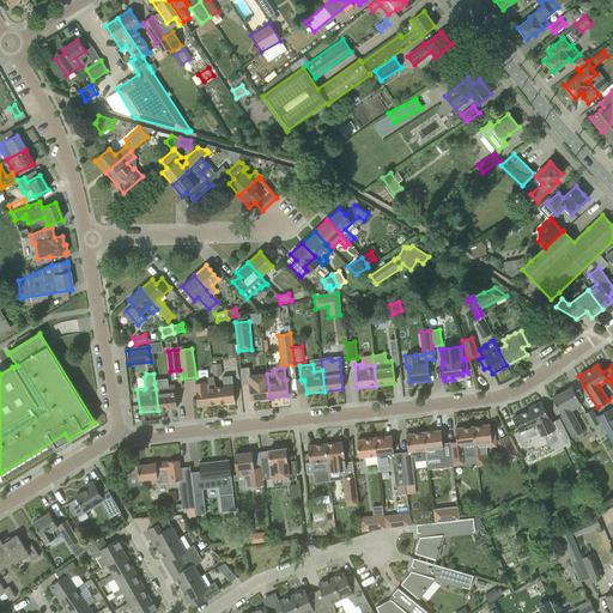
[(269,398),(267,374),(249,375),(249,383),(252,400),(260,399),(260,401),(268,400),(268,398),(269,398)]
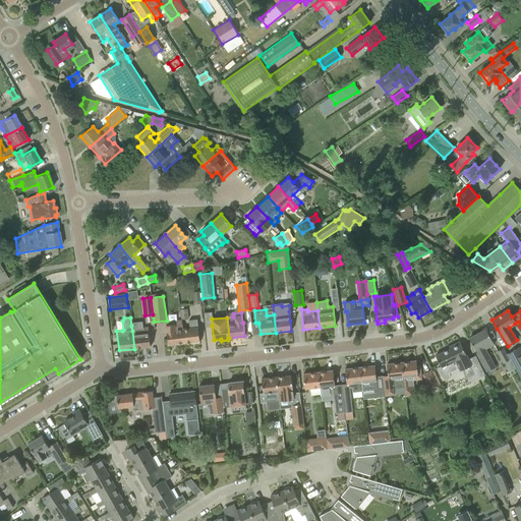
[(189,328),(182,329),(183,343),(199,341),(198,331),(196,319),(188,320),(189,328)]
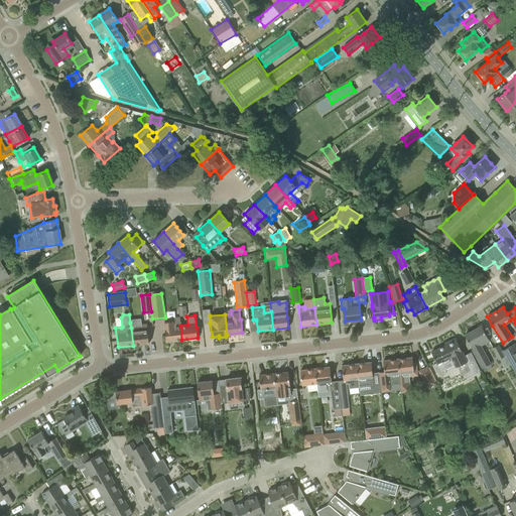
[(180,326),(179,316),(163,318),(166,342),(181,340),(180,326)]
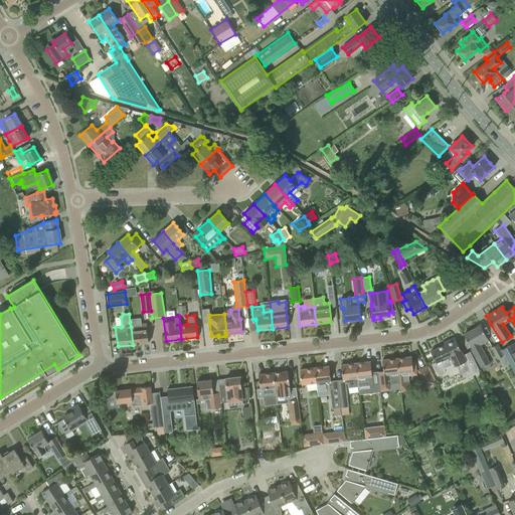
[(140,326),(131,327),(133,345),(149,343),(146,324),(140,324),(140,326)]
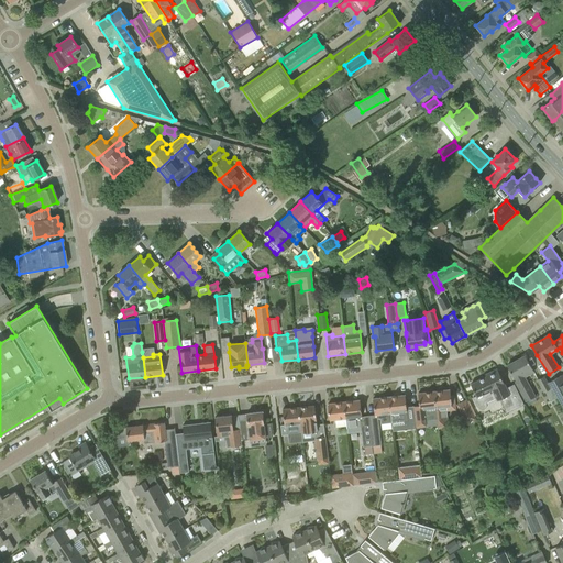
[(525,377),(533,373),(525,355),(507,365),(516,382),(515,382),(526,403),(526,401),(528,406),(537,401),(534,397),(536,397),(525,377)]
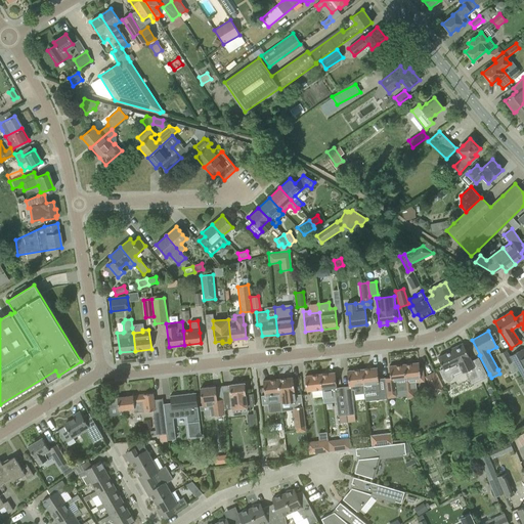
[(465,372),(470,381),(478,377),(471,361),(463,344),(451,349),(452,351),(438,357),(443,368),(440,369),(444,379),(445,380),(446,381),(447,381),(450,381),(452,380),(452,377),(452,375),(450,370),(459,366),(463,374),(465,372)]
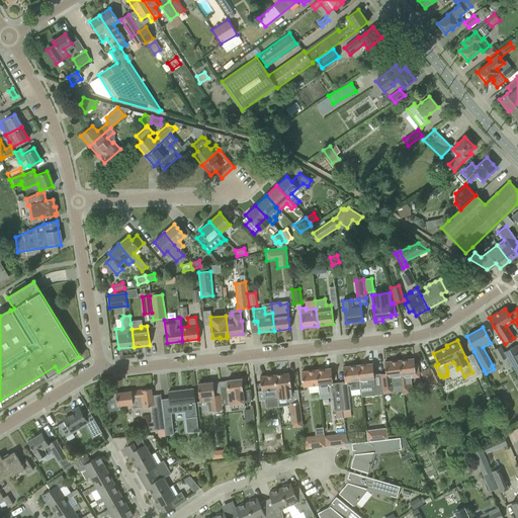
[(503,352),(507,358),(508,357),(517,375),(517,344),(503,352)]
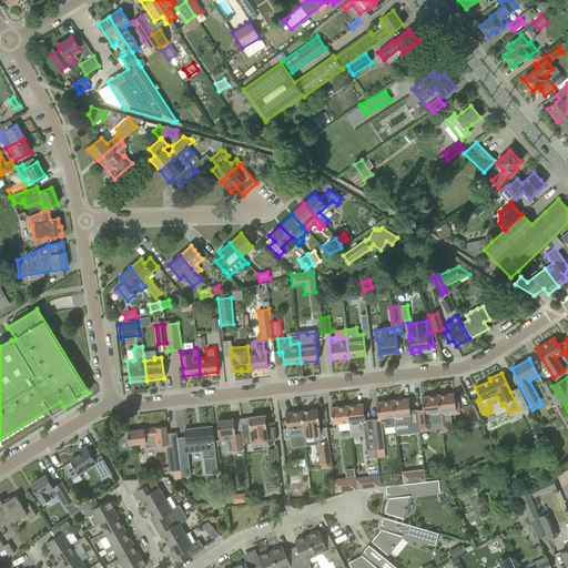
[(548,396),(556,393),(551,386),(548,379),(541,384),(548,396)]
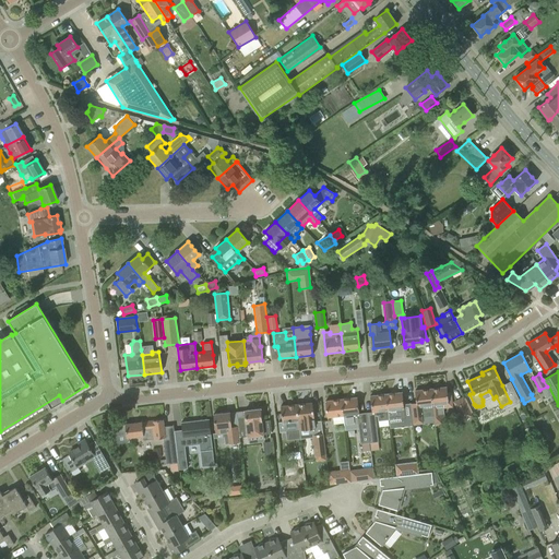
[(447,387),(430,389),(433,416),(435,426),(444,425),(443,414),(438,415),(436,403),(442,403),(443,408),(452,407),(451,399),(448,399),(447,387)]
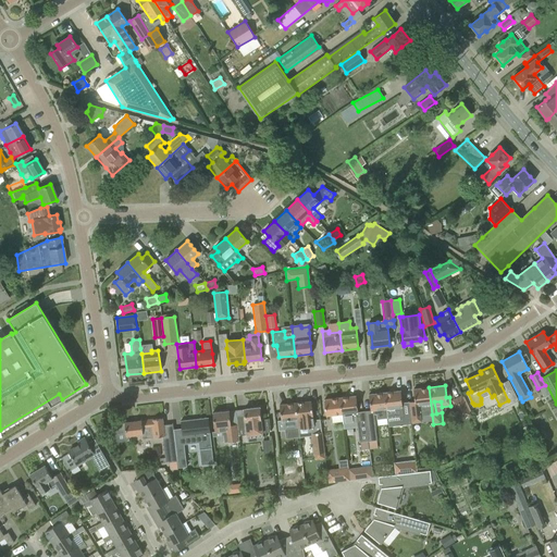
[(408,401),(410,416),(410,423),(421,422),(420,416),(432,415),(429,387),(413,390),(415,400),(408,401)]
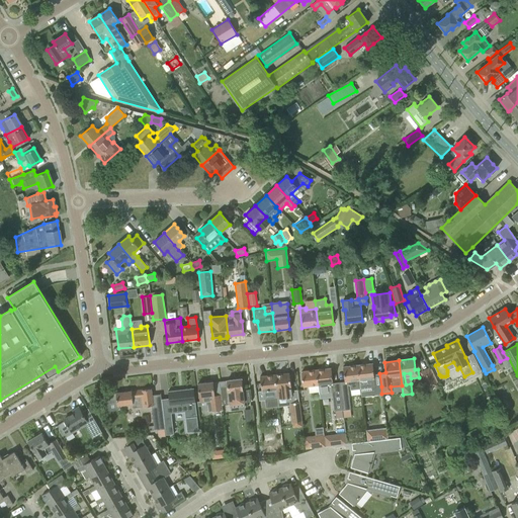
[(360,387),(374,386),(372,363),(357,365),(359,379),(360,387)]
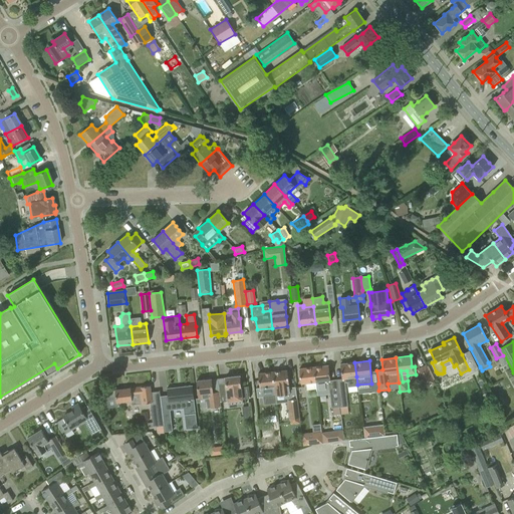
[(356,376),(354,362),(340,363),(341,373),(341,377),(342,381),(342,382),(344,382),(346,382),(347,387),(357,386),(356,376)]
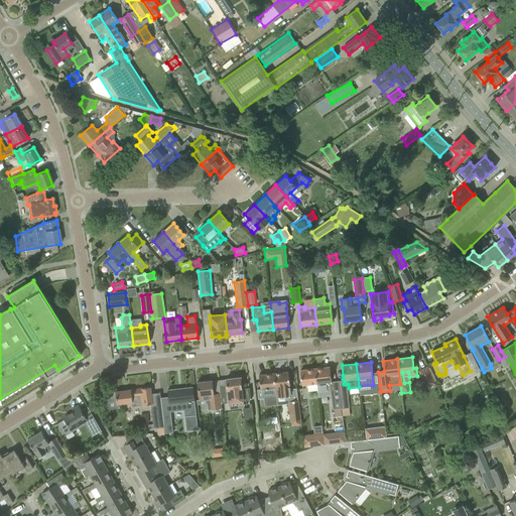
[(418,371),(426,389),(436,384),(427,366),(418,371)]
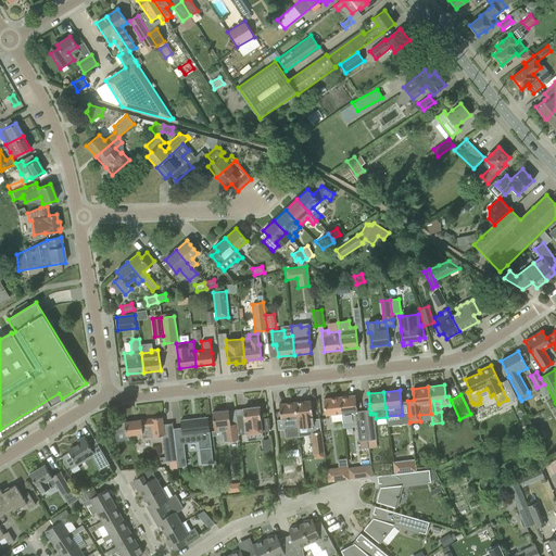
[(339,397),(342,420),(342,422),(355,421),(358,441),(367,440),(365,419),(364,414),(357,414),(355,395),(339,397)]
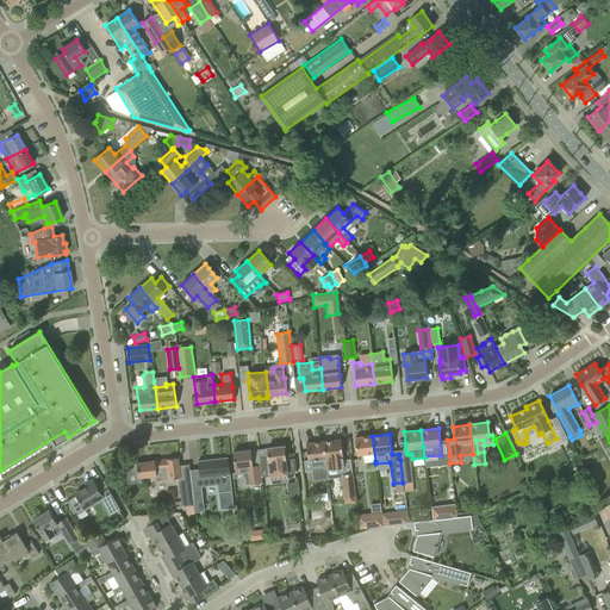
[(363,462),(375,461),(372,436),(355,437),(356,454),(362,453),(363,462)]
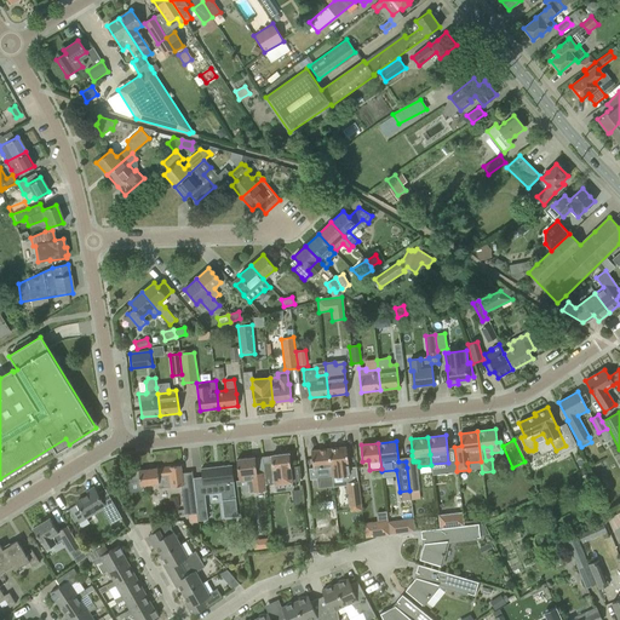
[(346,447),(328,448),(331,475),(332,475),(332,477),(349,475),(346,447)]
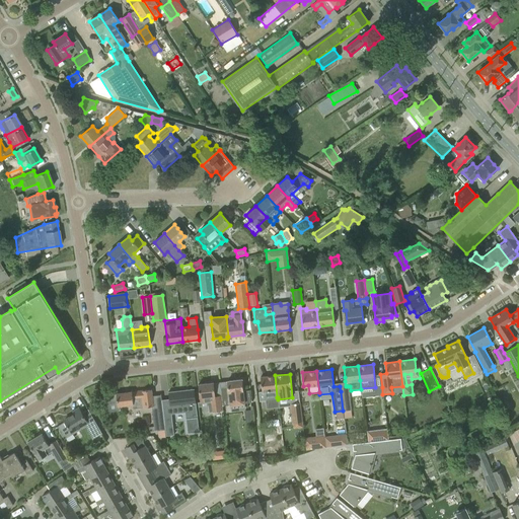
[(277,397),(275,375),(261,377),(262,392),(260,392),(261,399),(277,397)]
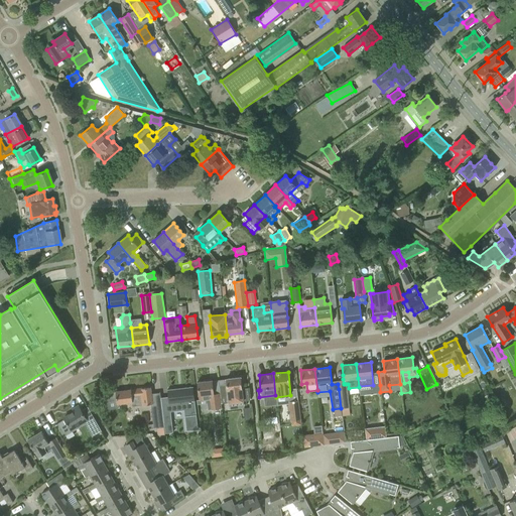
[(227,389),(220,390),(222,408),(222,403),(237,402),(249,400),(247,388),(242,389),(241,377),(226,379),(227,389)]
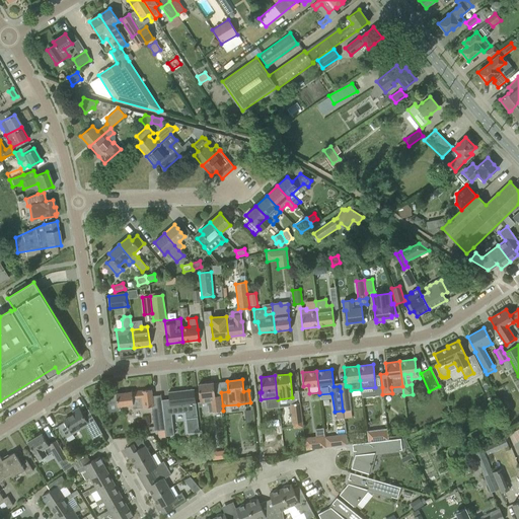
[(223,411),(221,392),(215,392),(213,383),(198,384),(200,397),(208,396),(208,403),(211,403),(212,412),(223,411)]
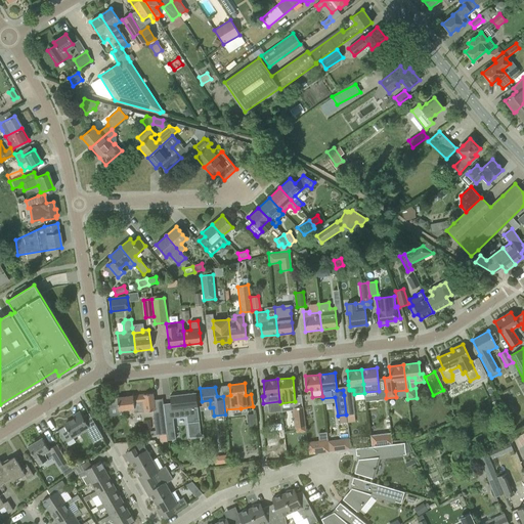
[(201,436),(195,393),(185,394),(185,396),(180,396),(180,394),(170,396),(172,418),(189,416),(190,423),(187,423),(189,437),(201,436)]
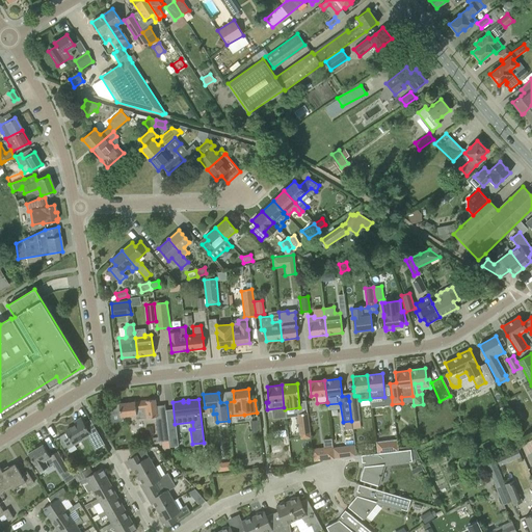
[(155,400),(108,405),(109,414),(121,413),(121,417),(136,415),(137,419),(155,417),(157,417),(156,405),(155,400)]
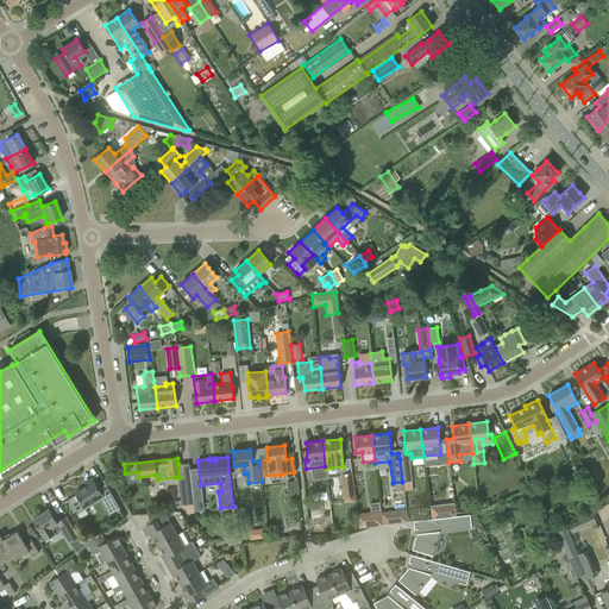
[(409,458),(400,459),(402,482),(412,481),(409,458)]
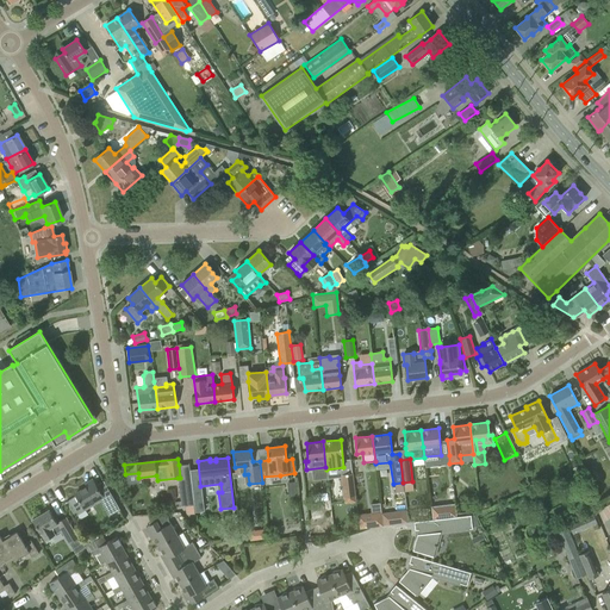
[(352,473),(341,474),(344,497),(346,503),(355,502),(355,496),(353,479),(352,479),(352,473)]
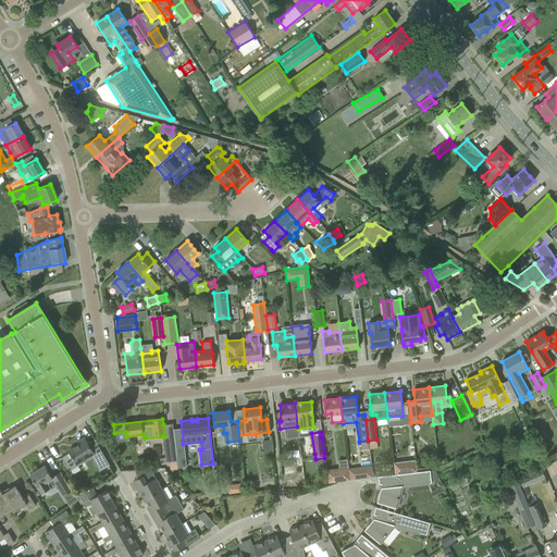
[(164,441),(163,441),(165,462),(177,460),(177,457),(176,447),(175,440),(164,441)]
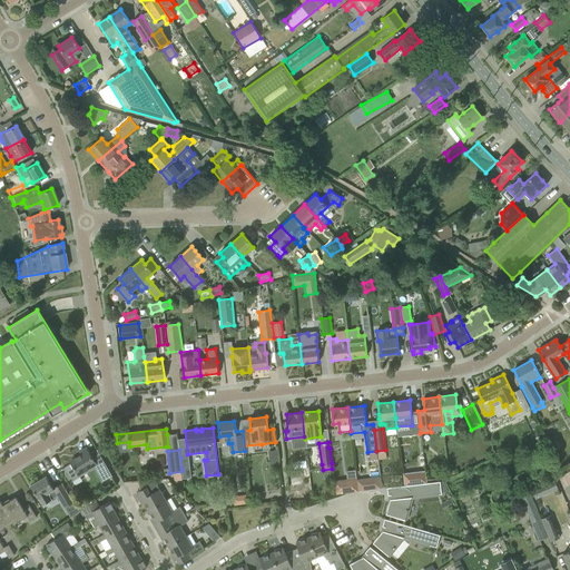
[(71,463),(62,469),(69,480),(78,474),(86,470),(92,465),(96,464),(90,455),(88,451),(70,461),(71,463)]
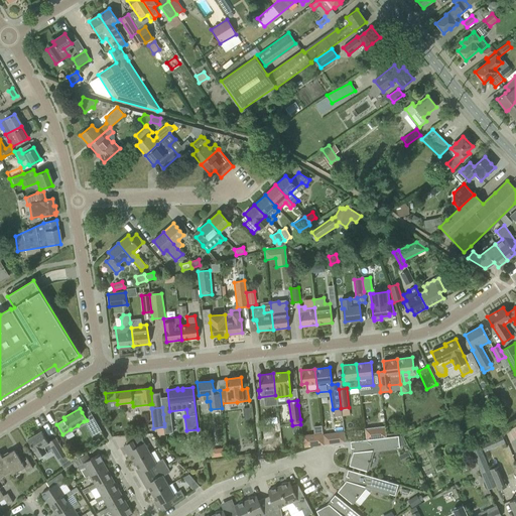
[(89,408),(82,412),(87,420),(84,421),(92,434),(101,429),(89,408)]
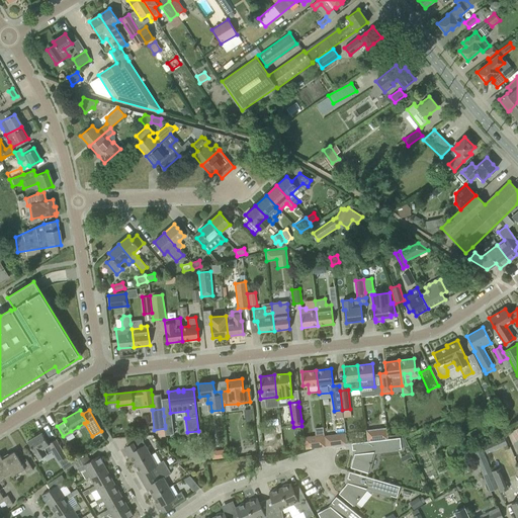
[(172,424),(171,416),(164,416),(165,425),(172,424)]
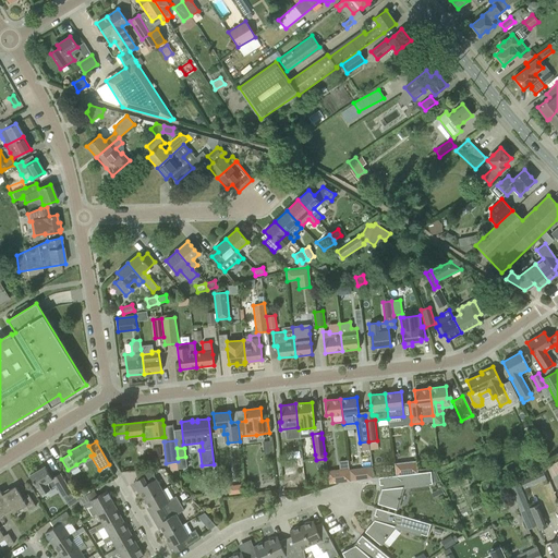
[(393,463),(395,475),(417,473),(415,461),(393,463)]
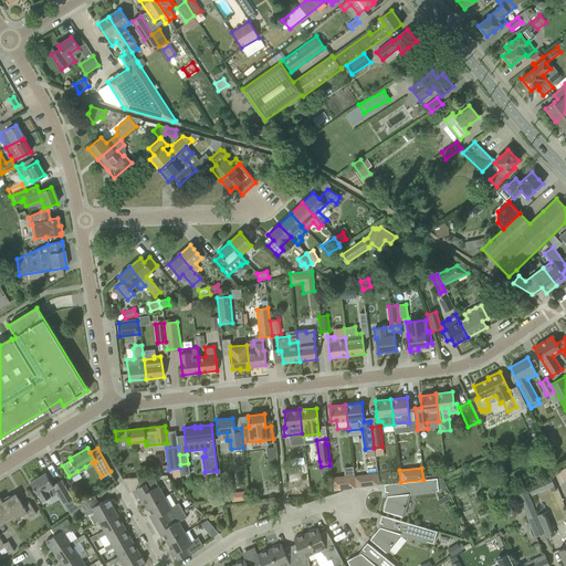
[(38,475),(39,477),(30,482),(38,495),(39,495),(42,502),(56,493),(63,504),(73,499),(61,480),(52,485),(45,473),(44,473),(43,472),(38,475)]
